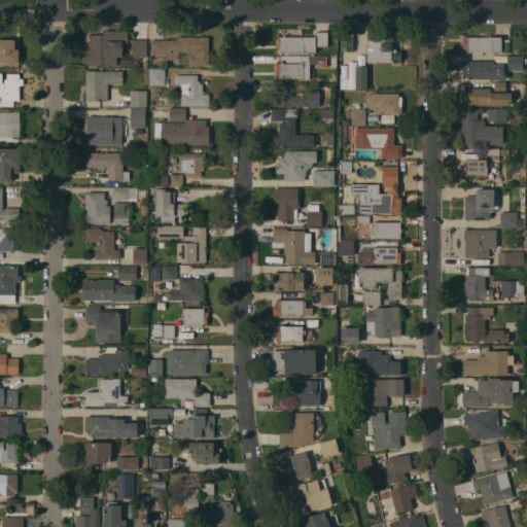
[(103,30),(128,30),(128,42),(123,42),(123,55),(132,55),(132,57),(139,57),(139,66),(121,66),(121,56),(116,56),(117,65),(88,65),(88,48),(91,48),(91,34),(103,34),(103,30)]
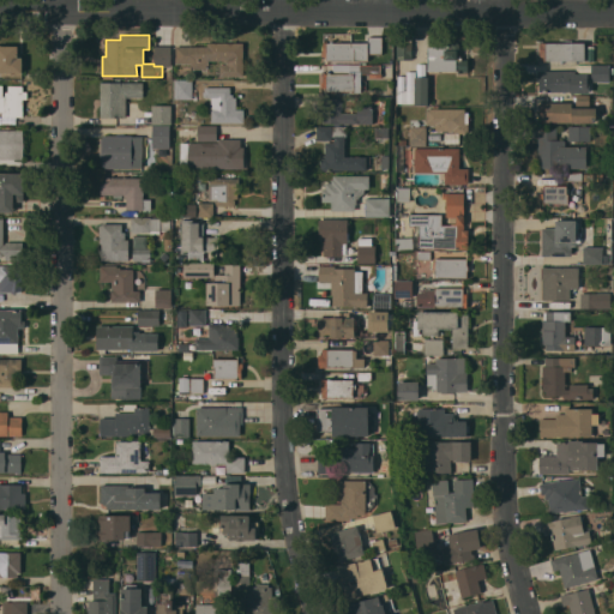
[(368,36),(383,36),(383,53),(368,53),(368,60),(323,60),(323,55),(321,55),(321,50),(323,50),(324,42),(368,42),(368,36)]
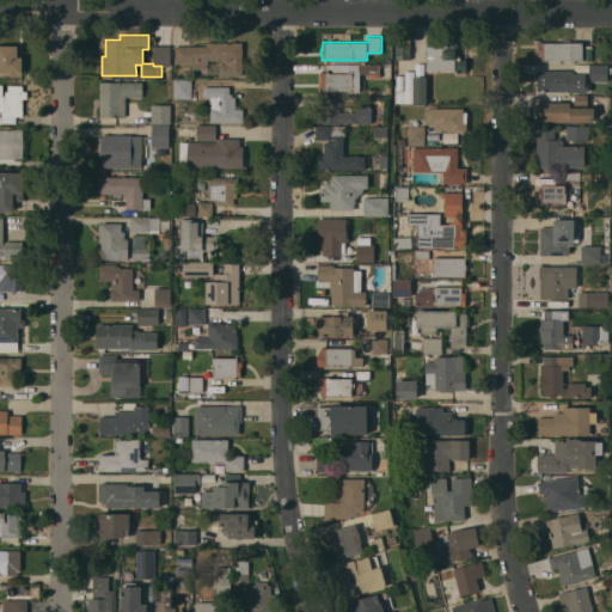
[(467,71),(457,71),(457,69),(427,69),(427,46),(447,46),(447,42),(452,42),(453,41),(457,42),(458,43),(459,44),(459,48),(458,49),(457,50),(457,54),(458,54),(460,56),(460,59),(467,59),(467,71)]
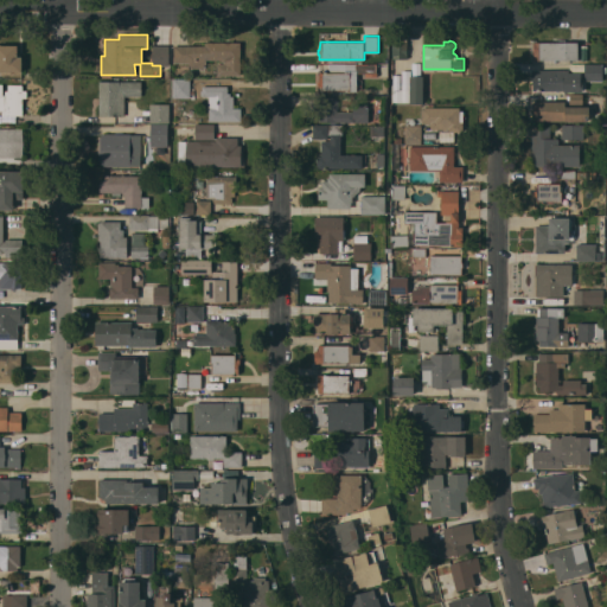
[(205,45),(205,42),(241,42),(241,75),(217,75),(217,63),(223,63),(223,59),(206,59),(206,64),(204,64),(204,68),(191,68),(190,62),(174,62),(174,45),(205,45)]
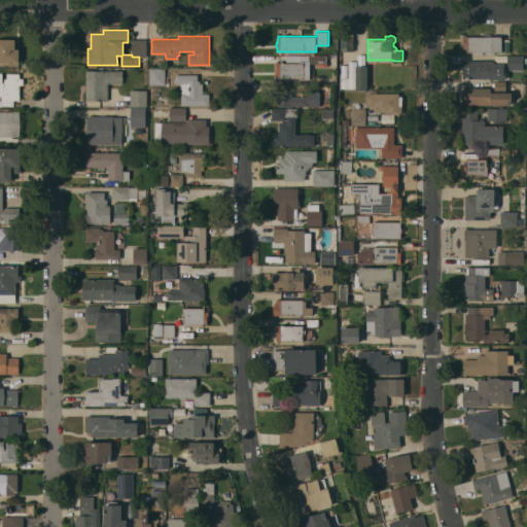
[(341,50),(341,36),(354,36),(354,38),(353,48),(354,48),(354,50),(341,50)]
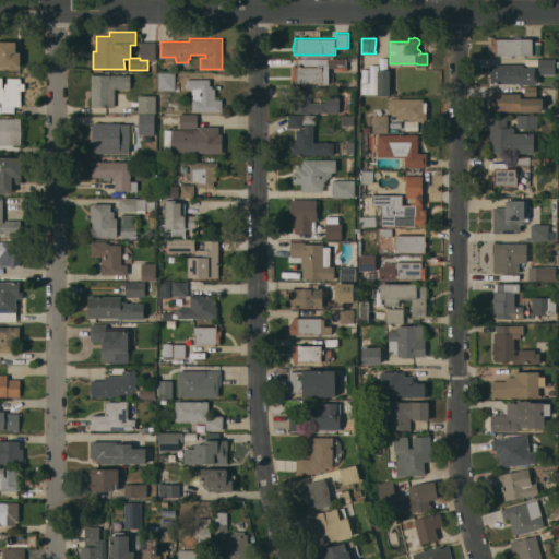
[(533,55),(490,55),(490,38),(533,38),(533,55)]
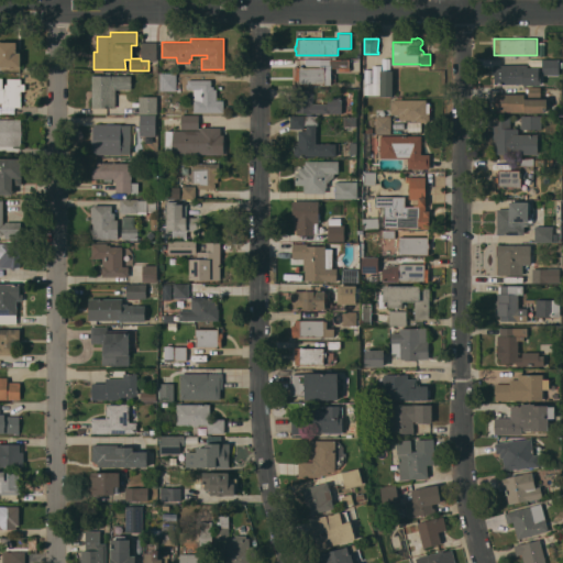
[(21,66),(0,66),(0,41),(17,42),(17,52),(21,52),(21,66)]
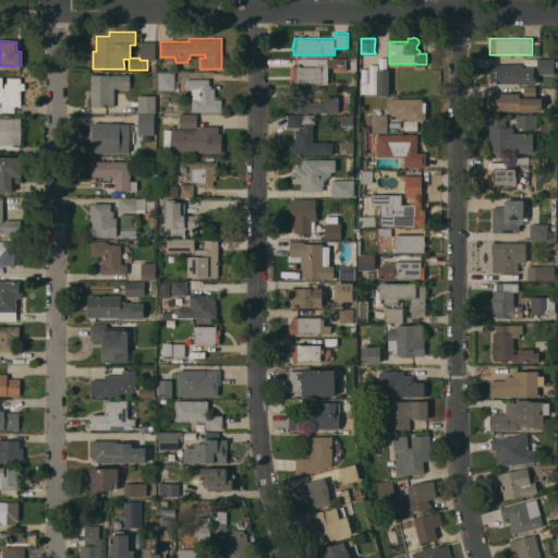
[(141,41),(155,41),(156,50),(155,60),(141,60),(141,41)]
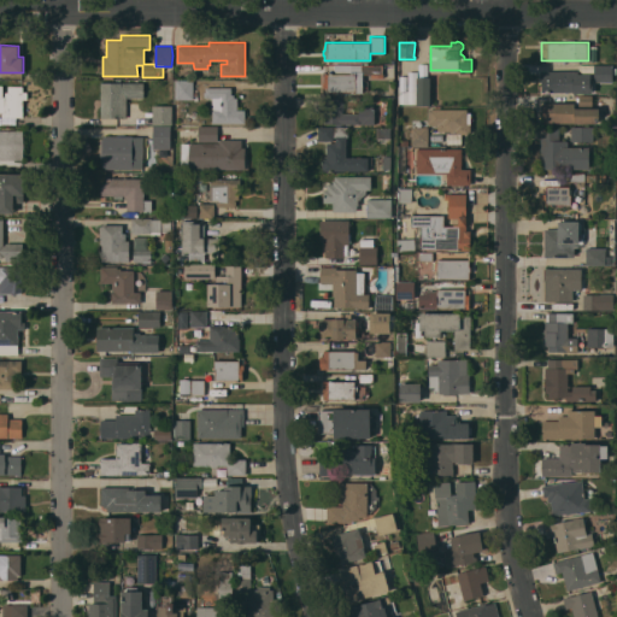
[(383,65),(383,74),(385,74),(385,77),(371,77),(371,74),(363,74),(363,92),(328,92),(328,88),(323,87),(323,82),(324,82),(324,74),(330,74),(330,71),(333,71),(333,74),(353,74),(353,71),(334,71),(335,65),(383,65)]
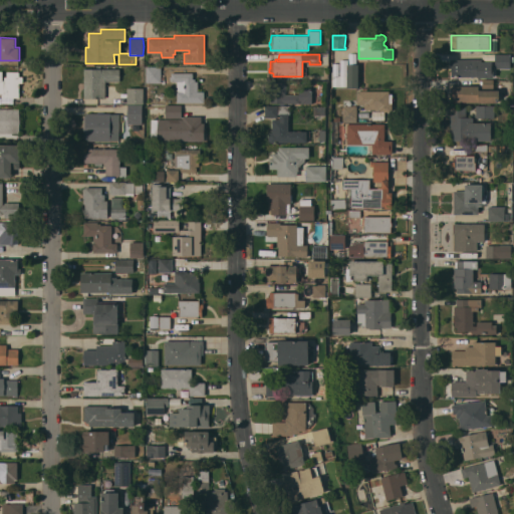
[(511,54),(511,67),(495,67),(495,54),(511,54)]
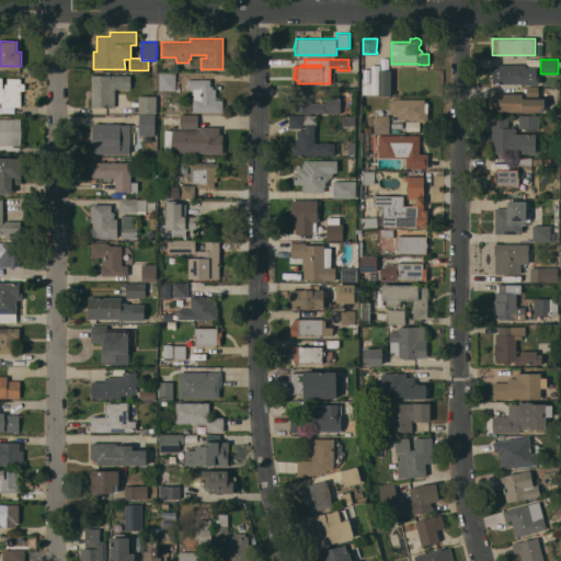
[(526,65),(526,67),(537,67),(537,76),(539,76),(539,83),(493,83),(493,75),(491,75),(491,65),(526,65)]
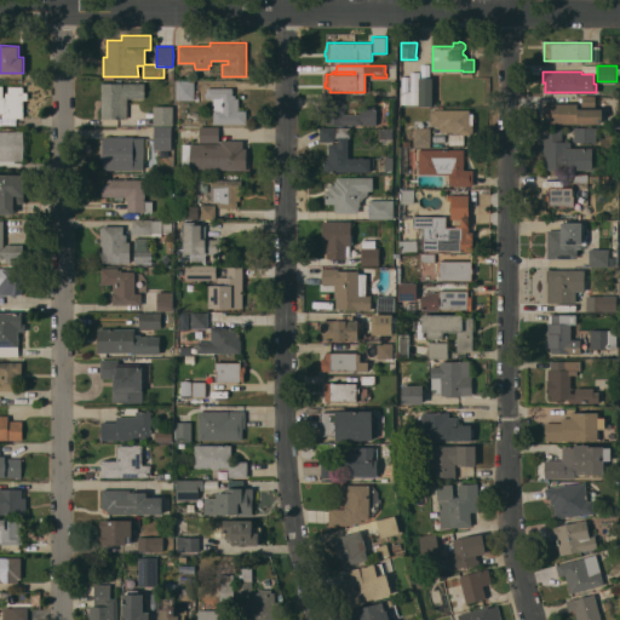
[(432,78),(432,104),(419,104),(419,78),(432,78)]
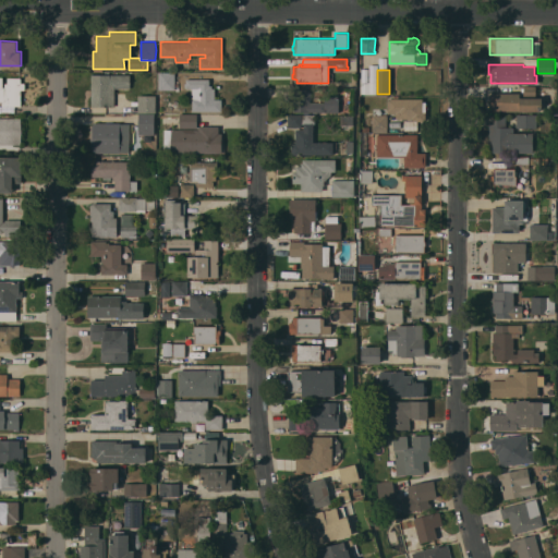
[(158,89),(158,73),(174,73),(174,89),(158,89)]
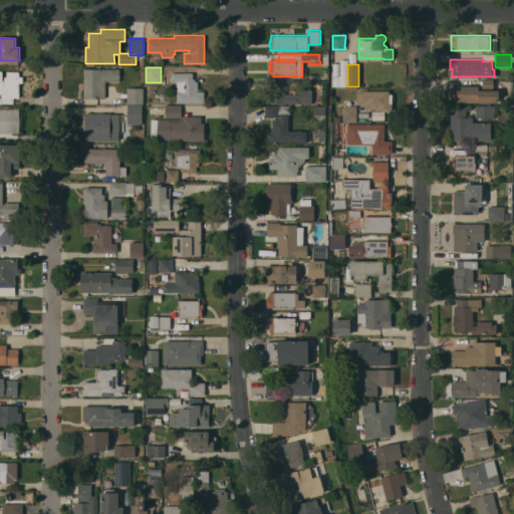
[(120,68),(120,80),(105,80),(105,97),(84,97),(84,68),(120,68)]
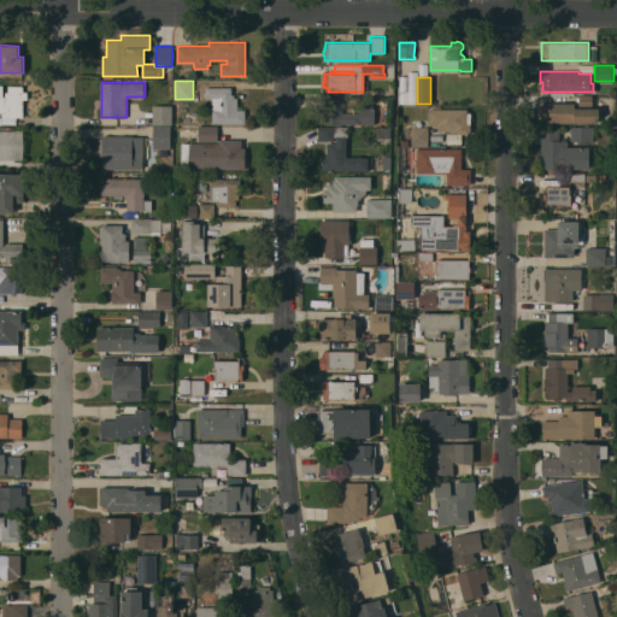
[(28,92),(28,99),(23,99),(23,117),(3,117),(3,112),(0,112),(0,84),(3,84),(4,97),(5,97),(5,92),(9,92),(9,86),(23,86),(23,92),(28,92)]
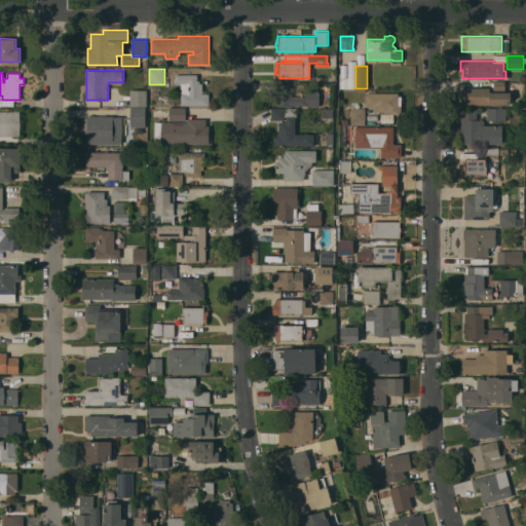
[(197,74),(197,80),(200,80),(200,83),(202,83),(202,94),(209,94),(209,105),(181,105),(181,83),(175,83),(175,78),(176,78),(176,74),(197,74)]
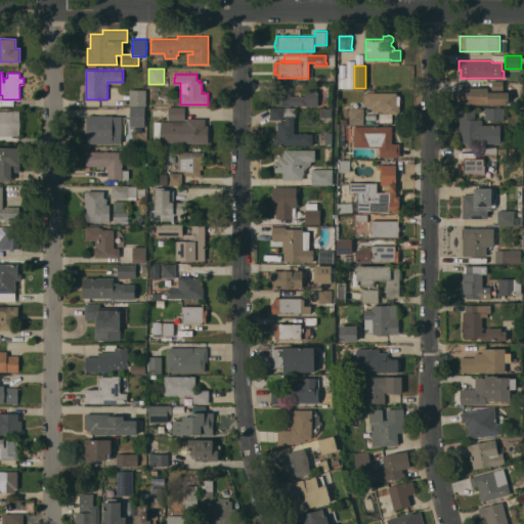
[(491,82),(491,80),(504,80),(504,82),(503,90),(491,90),(491,82)]
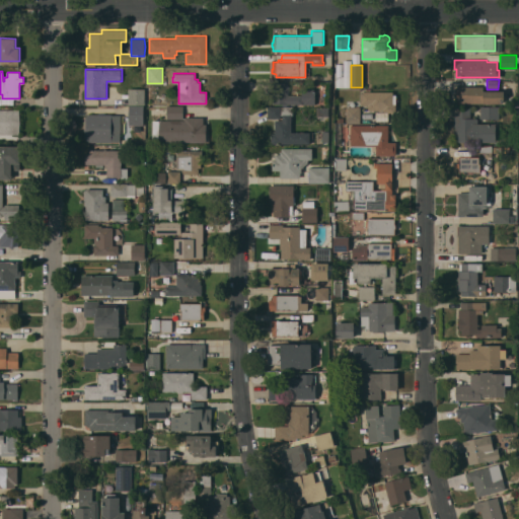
[(268,107),(268,105),(283,106),(283,103),(273,103),(273,82),(289,82),(289,86),(290,86),(290,89),(289,89),(289,95),(302,95),(302,89),(315,89),(315,103),(287,103),(287,106),(293,106),(293,107),(268,107)]
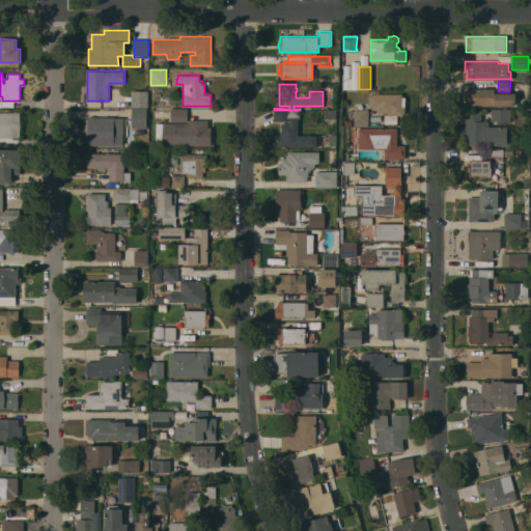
[(495,88),(495,92),(515,92),(515,102),(512,106),(472,106),(472,105),(467,105),(467,89),(472,89),(472,88),(495,88)]
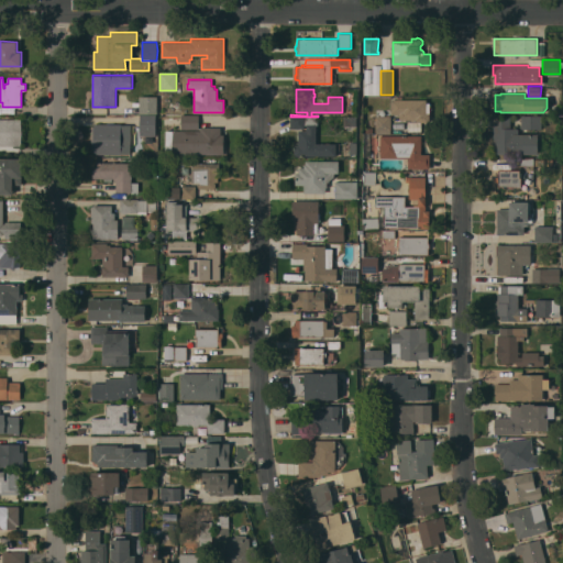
[(157,96),(157,113),(139,113),(139,96),(157,96)]
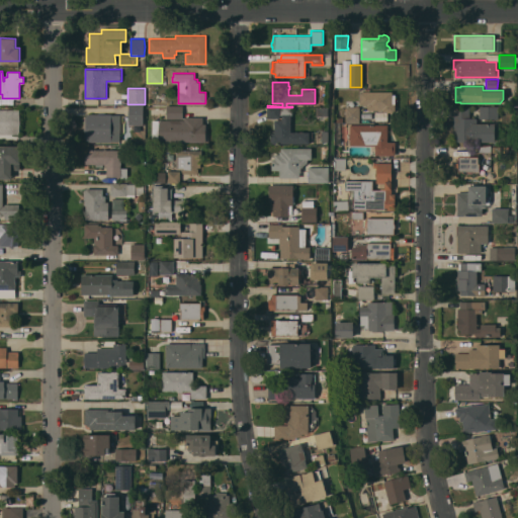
[(387,120),(375,120),(375,112),(378,112),(378,109),(367,109),(367,105),(360,105),(360,91),(393,91),(393,94),(396,94),(396,112),(387,112),(387,120)]
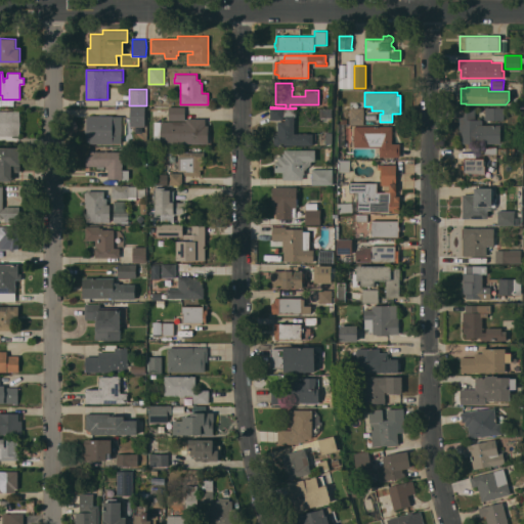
[(145,126),(130,126),(130,105),(145,106),(145,107),(145,126)]
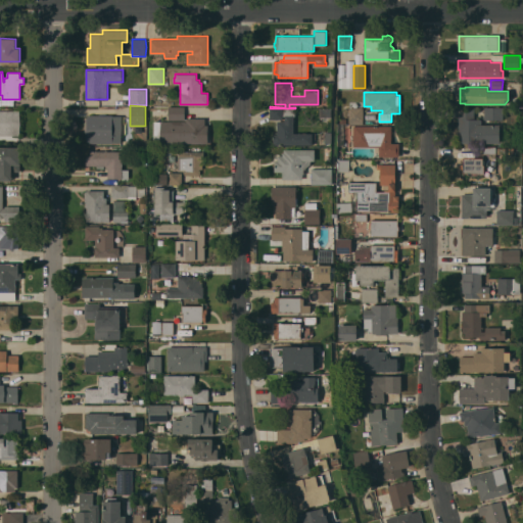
[(484,108),(484,106),(504,106),(504,108),(504,120),(484,120),(484,108)]
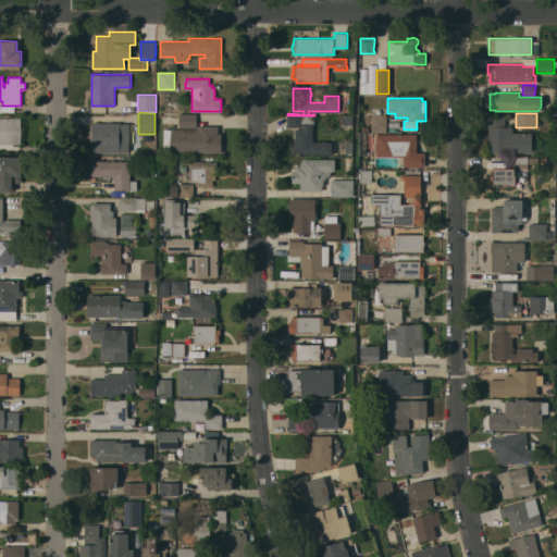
[(180,127),(180,114),(197,114),(197,127),(180,127)]
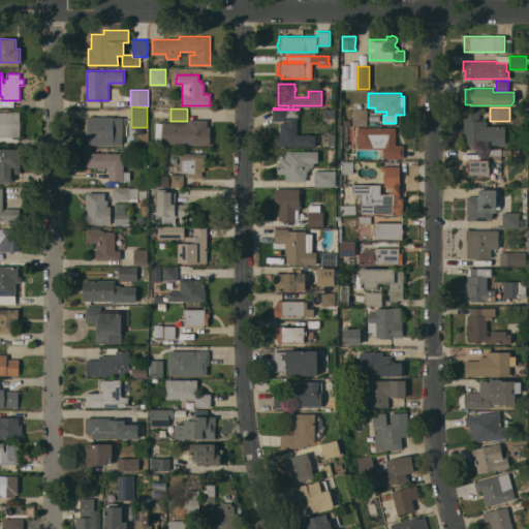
[(368,109),(367,125),(353,125),(353,109),(368,109)]
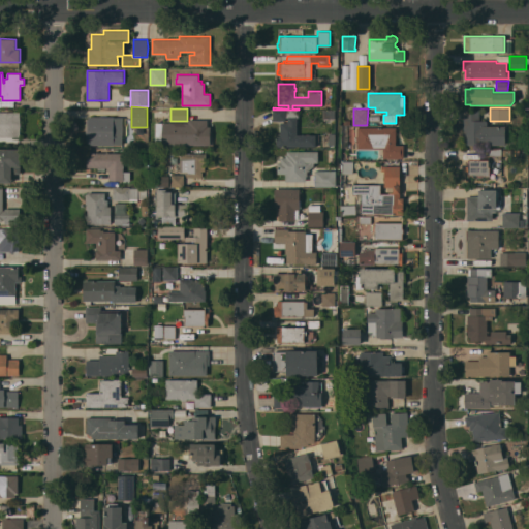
[(299,117),(297,117),(297,134),(316,134),(316,146),(278,146),(276,144),(276,137),(278,136),(280,136),(280,122),(288,122),(288,117),(286,117),(286,120),(273,120),(273,110),(299,110),(299,117)]
